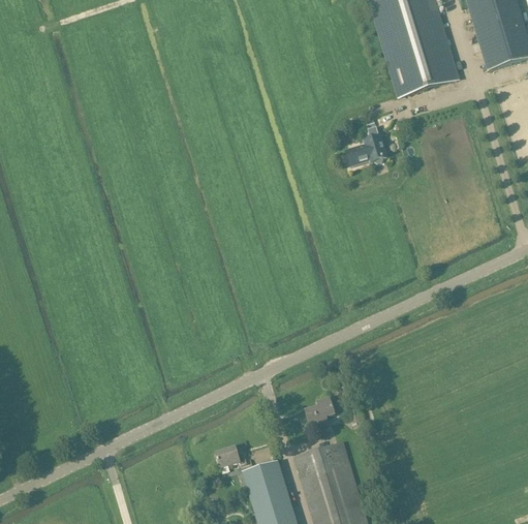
[(396,96),(459,78),(435,0),(367,0),(396,96)]
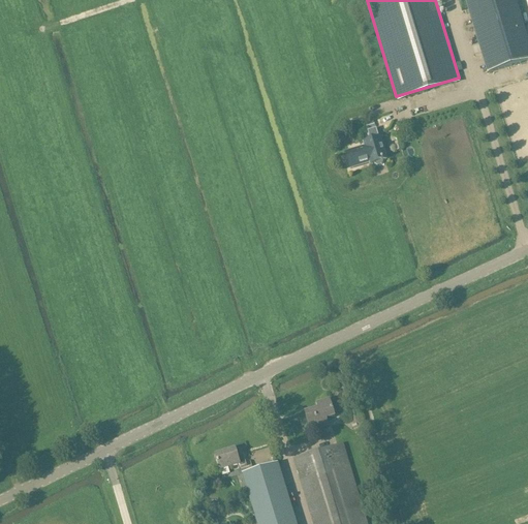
[(467,0),(488,68),(527,56),(527,45),(514,0),(467,0)]
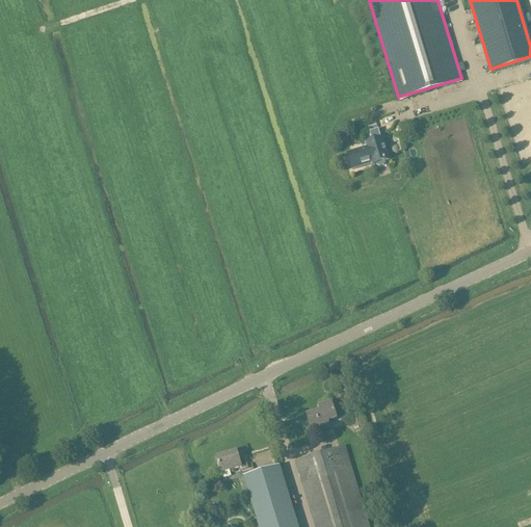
[(383,157),(388,156),(380,134),(377,125),(369,128),(372,137),(365,139),(366,143),(346,150),(351,165),(371,159),(372,161),(375,160),(376,161),(378,162),(382,161),(385,159),(383,157)]
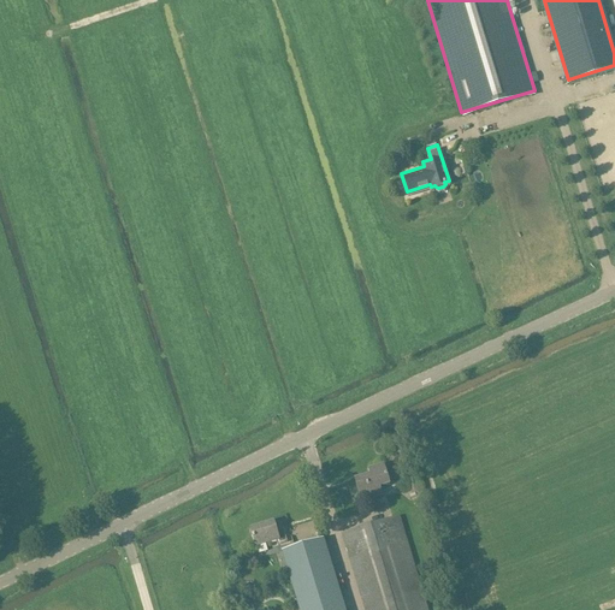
[(379,483),(389,479),(383,461),(368,465),(370,471),(354,475),(360,496),(382,490),(379,483)]
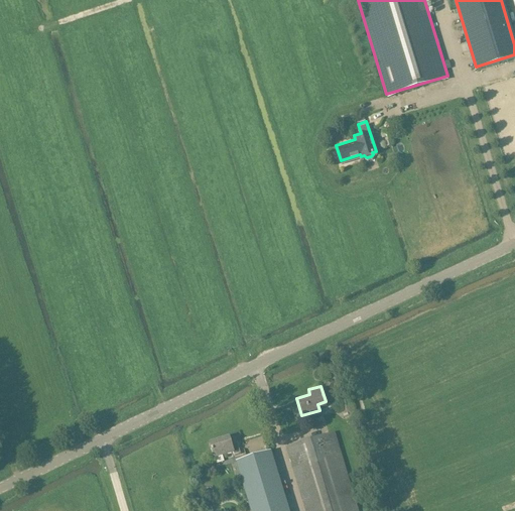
[(286,443),(298,485),(305,510),(358,510),(334,429),(286,443)]
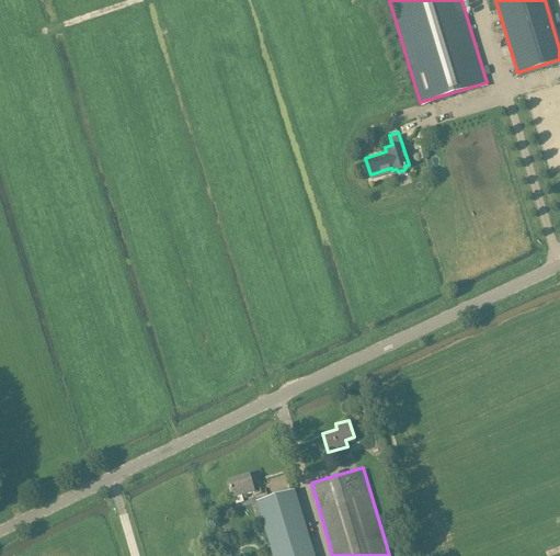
[(253,490),(260,488),(256,477),(251,479),(249,472),(228,478),(232,494),(253,488),(253,490)]
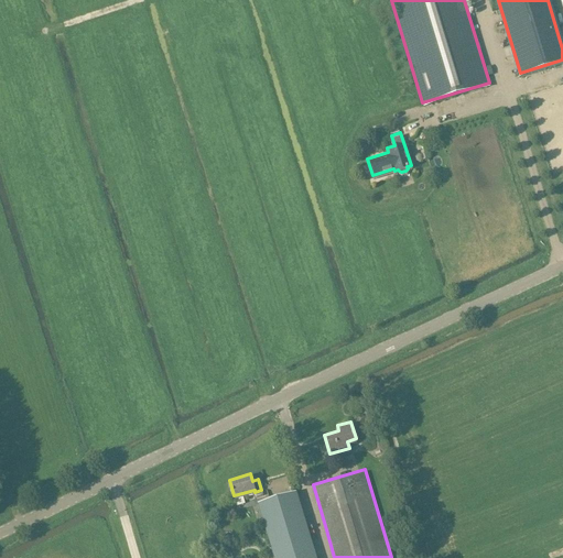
[(303,514),(295,490),(257,501),(264,525),(303,514)]
